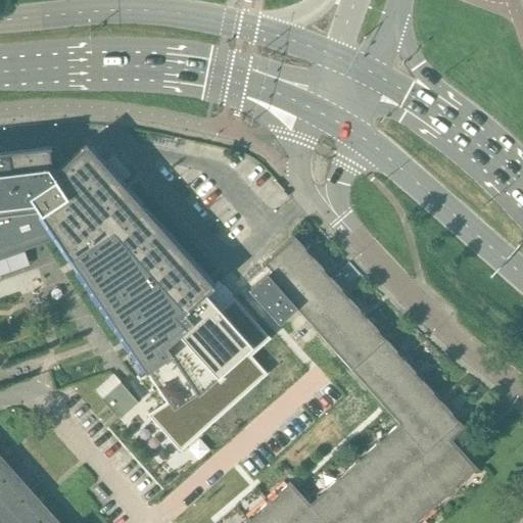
[(0,258),(57,239),(146,372),(167,402),(146,416),(179,452),(266,375),(250,357),(270,339),(254,322),(251,320),(243,311),(241,307),(233,298),(219,311),(203,294),(212,286),(86,144),(58,168),(51,169),(48,148),(50,148),(50,146),(0,152),(0,258)]
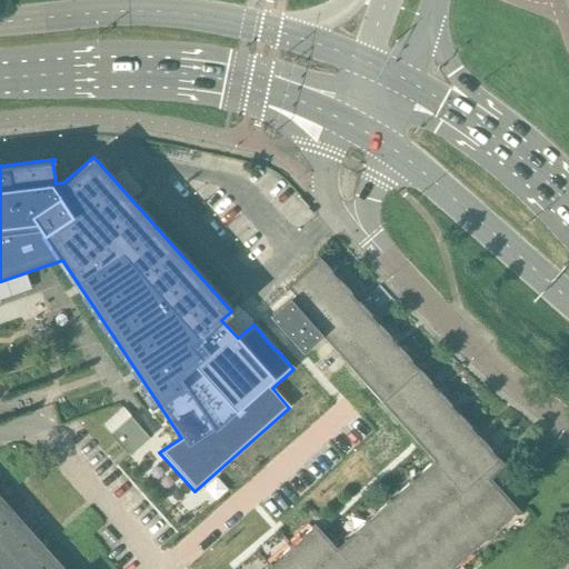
[(452,568),(519,510),(491,479),(496,476),(502,482),(505,483),(507,483),(509,483),(511,482),(512,480),(513,478),(513,476),(512,473),(319,257),(287,286),(295,295),(270,316),(279,326),(290,338),(303,352),(322,336),(433,460),(336,548),(315,525),(265,568),(452,568)]
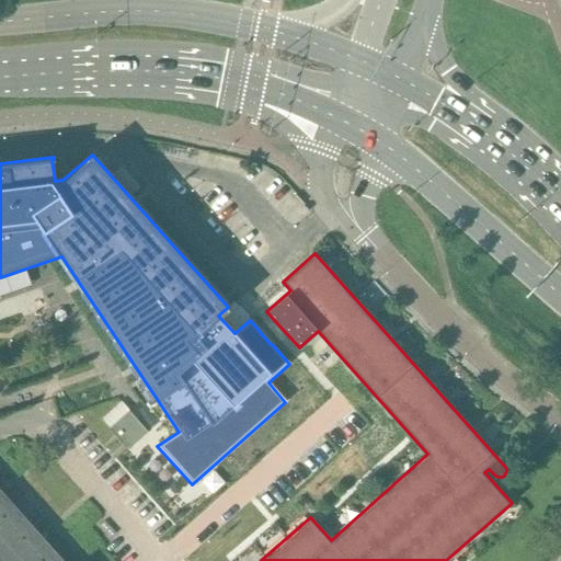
[(127,449),(148,431),(129,410),(109,428),(127,449)]
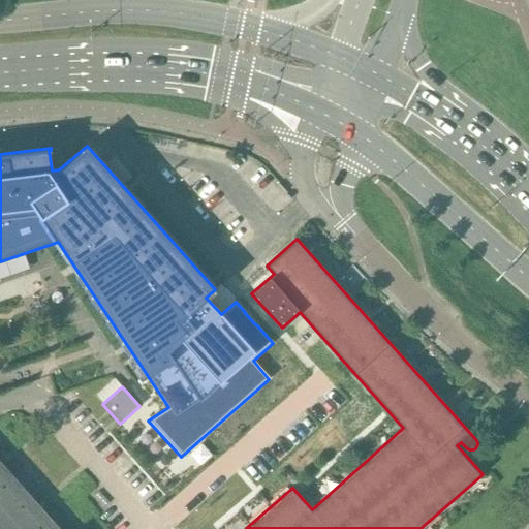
[(192,454),(200,463),(210,455),(201,445),(192,454)]
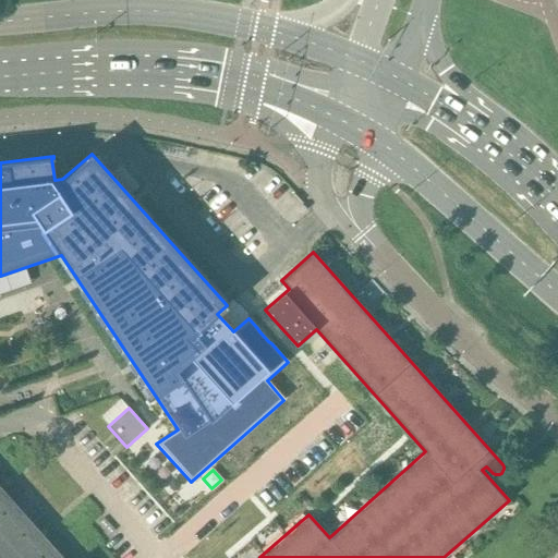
[(0,557),(62,557),(0,488),(0,557)]
